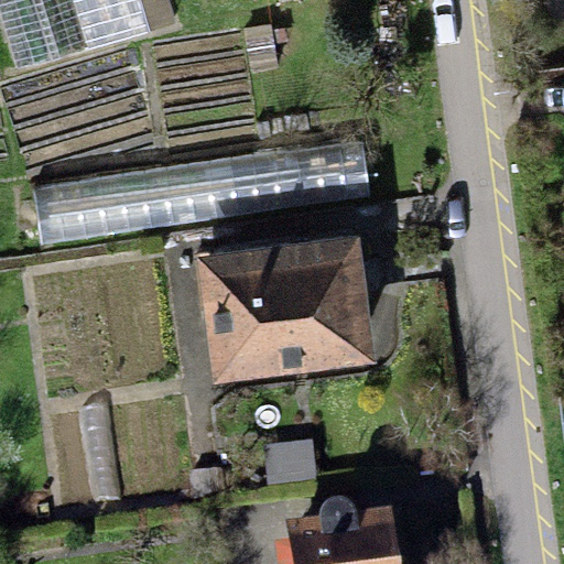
[(149,31),(139,0),(0,0),(0,25),(13,71),(149,31)]
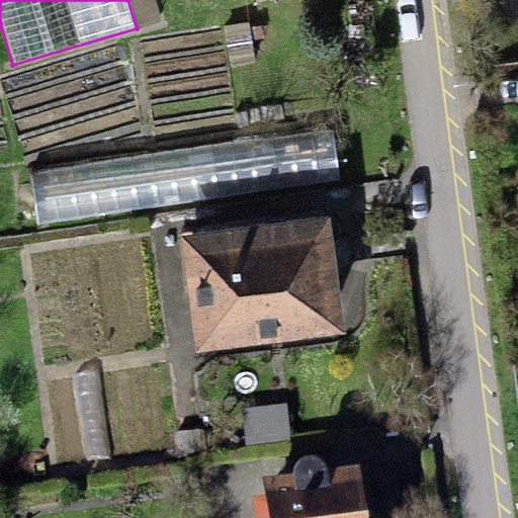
[(154,0),(127,0),(137,28),(160,21),(154,0)]
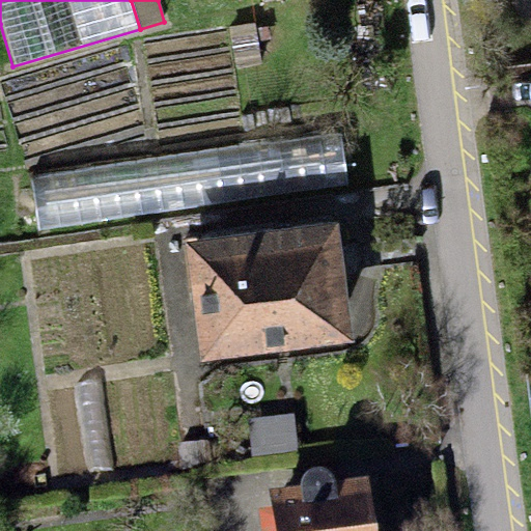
[(341,134),(32,179),(38,231),(348,185),(341,134)]
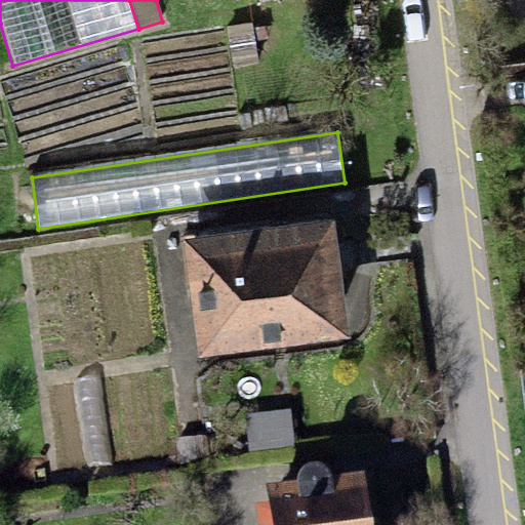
[(333,217),(180,238),(197,358),(350,337),(333,217)]
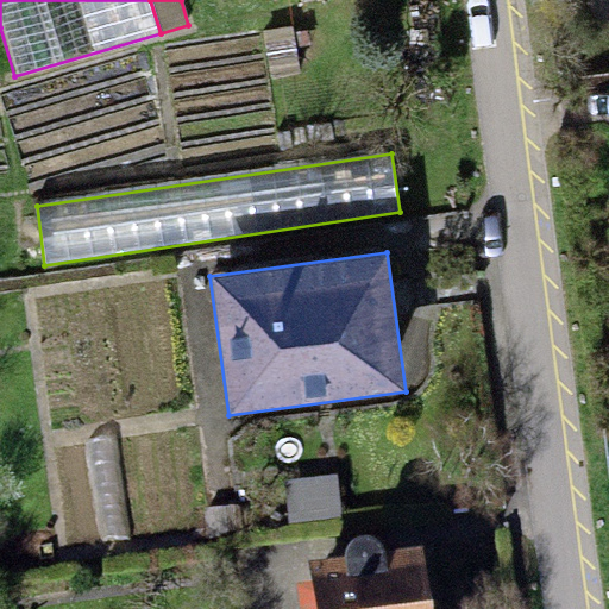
[(336,475),(284,481),(289,522),(340,516),(336,475)]
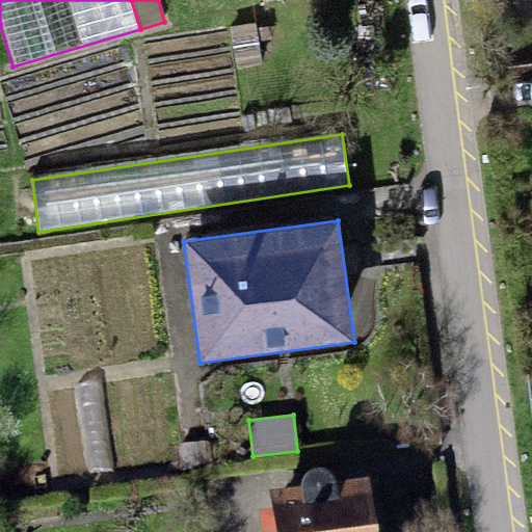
[(268,489),(273,531),(380,531),(374,477),(338,481),(336,476),(333,471),(326,468),(319,468),(312,469),(308,474),(304,479),(304,485),(268,489)]
